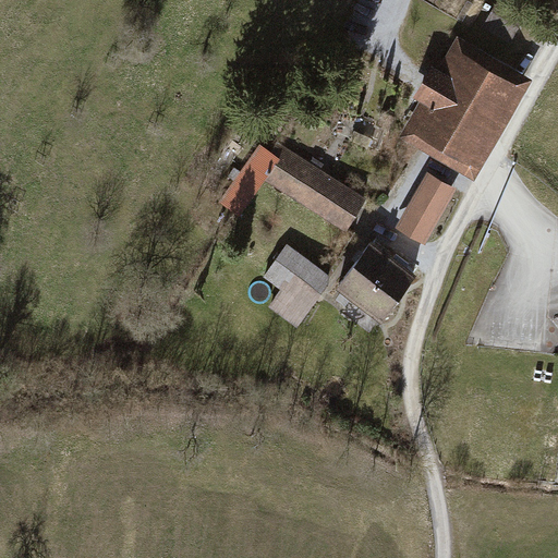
[(510,84),(450,50),(437,73),(433,71),(420,94),(437,104),(422,130),(469,156),(510,84)]
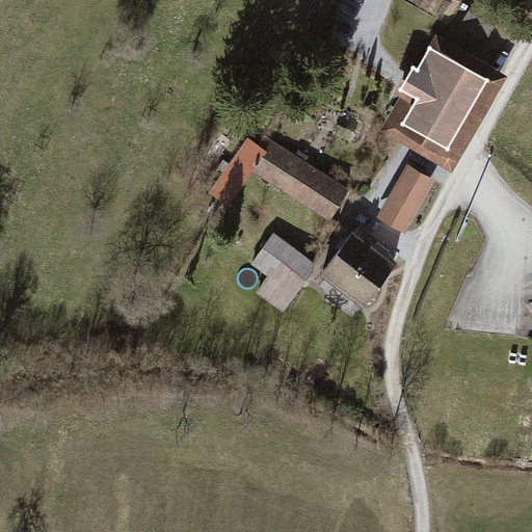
[(346,187),(264,138),(259,147),(246,140),(232,164),(222,160),(211,190),(228,203),(253,168),(330,216),(346,187)]
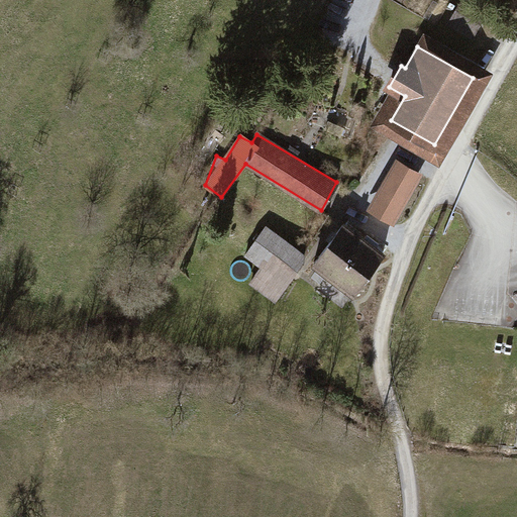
[(416,175),(399,165),(374,211),(395,222),(406,203),(401,200),(416,175)]
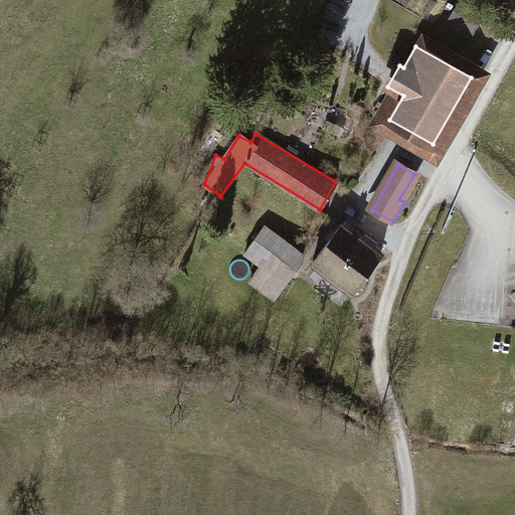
[(362,240),(342,225),(314,262),(353,292),(380,254),(372,248),(376,243),(366,235),(362,240)]
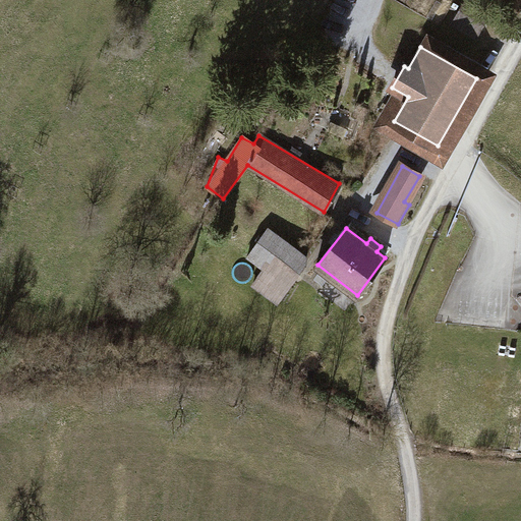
[(305,255),(268,229),(247,256),(265,269),(252,285),(277,302),(305,263),(305,255)]
